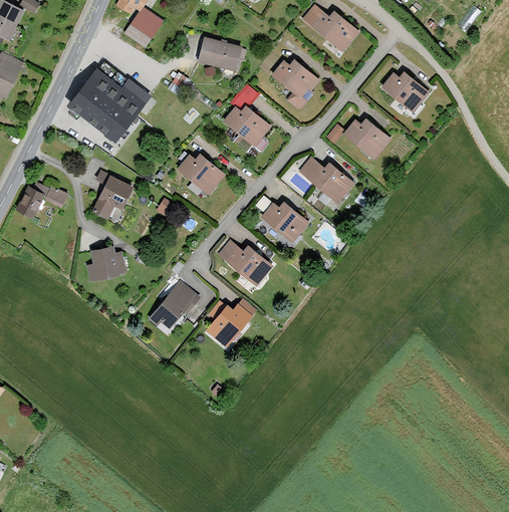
[(1,0),(0,0),(0,36),(7,40),(21,9),(1,0)]
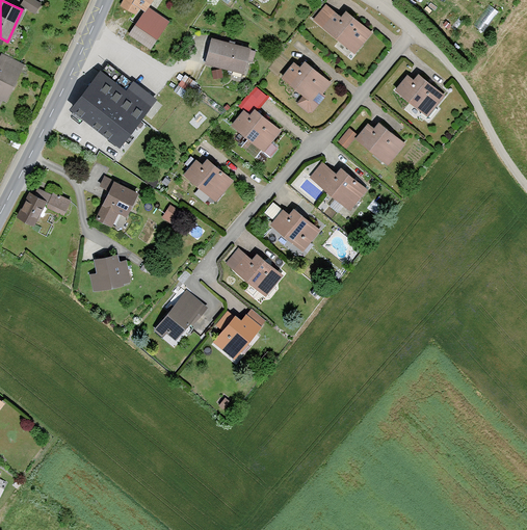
[(32,0),(19,0),(17,4),(31,14),(37,3),(32,0)]
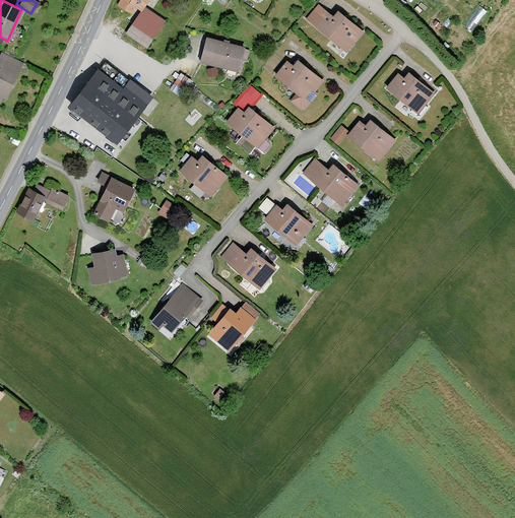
[(134,16),(123,31),(144,48),(165,21),(146,8),(152,0),(114,0),(114,1),(134,16)]
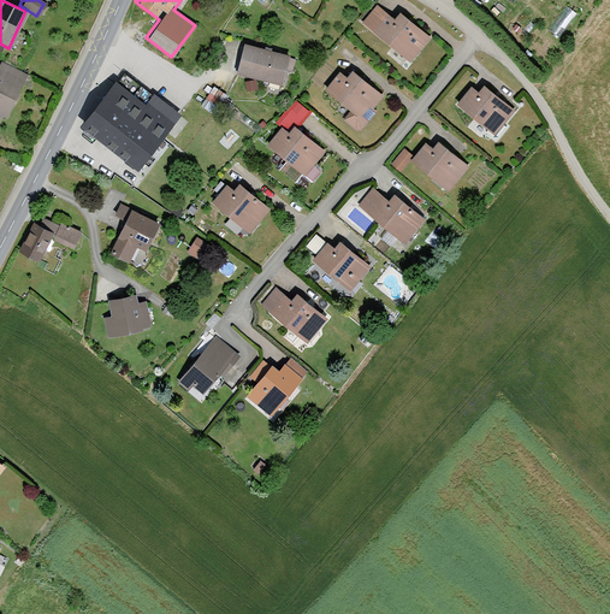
[(374,3),(359,22),(409,63),(431,37),(400,12),(395,19),(374,3)]
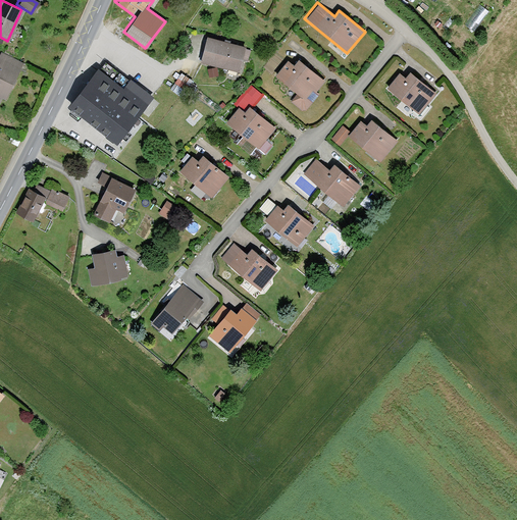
[(478,6),(467,17),(471,21),(482,10),(478,6)]
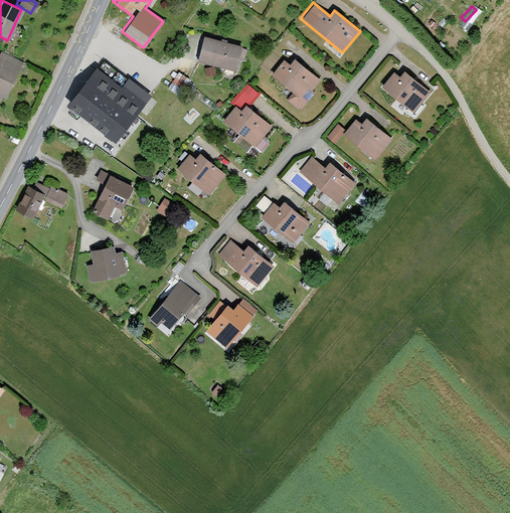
[(240,46),(203,36),(196,61),(233,71),(240,46)]
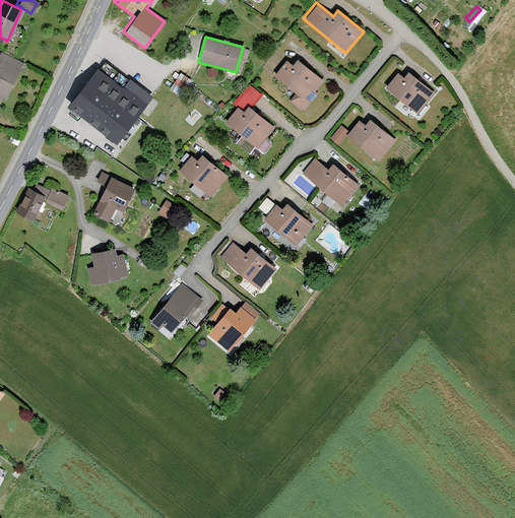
[(0,104),(1,104),(22,64),(0,52),(0,104)]
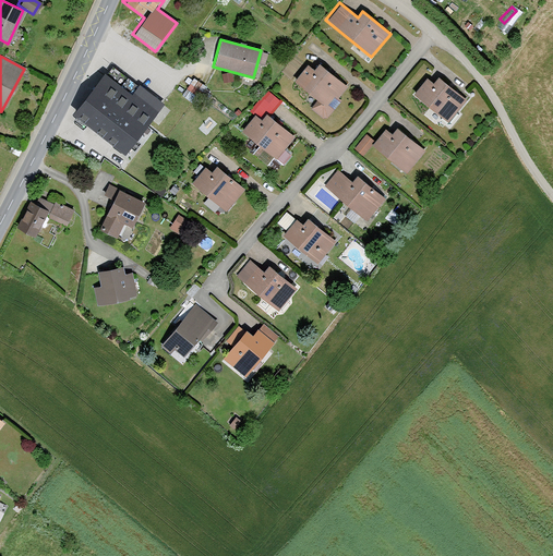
[(307,64),(293,81),(329,109),(348,86),(322,65),(316,72),(307,64)]
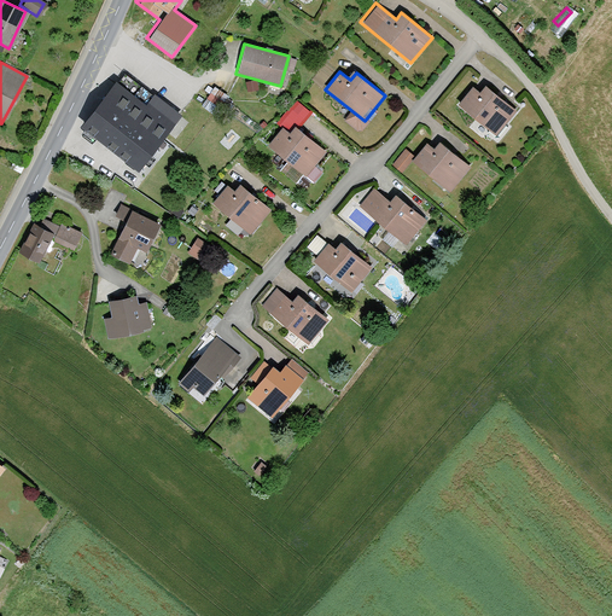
[(115,82),(80,125),(138,170),(180,117),(155,98),(147,108),(115,82)]
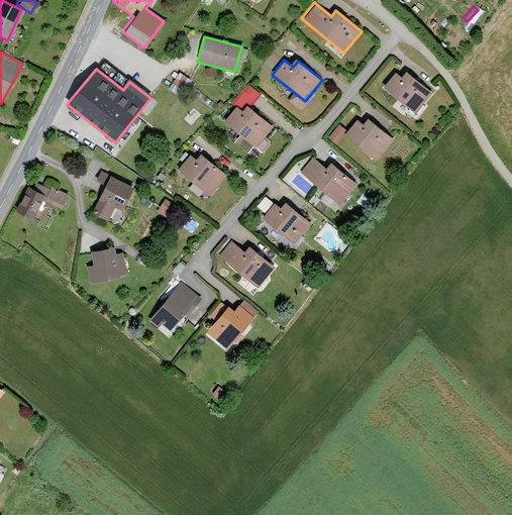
[(393,71),(381,86),(416,114),(434,92),(408,71),(402,78),(393,71)]
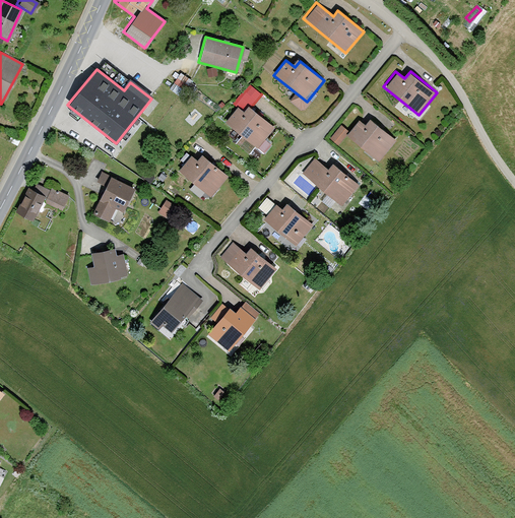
[(235,106),(222,121),(257,148),(273,128),(248,108),(244,113),(235,106)]
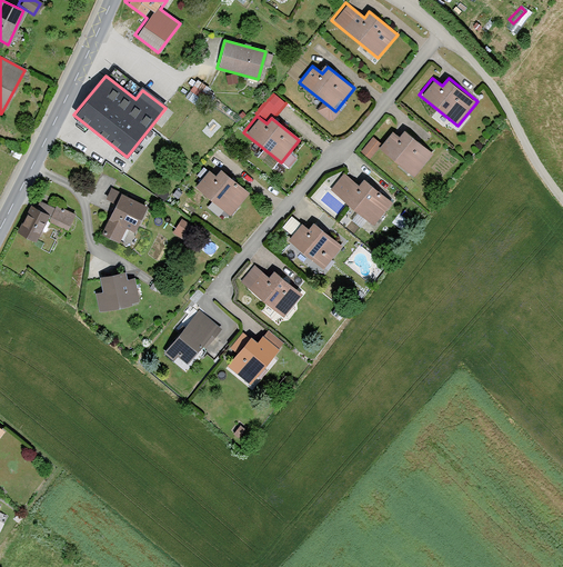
[(394,131),(380,148),(412,176),(432,152),(404,130),(400,136),(394,131)]
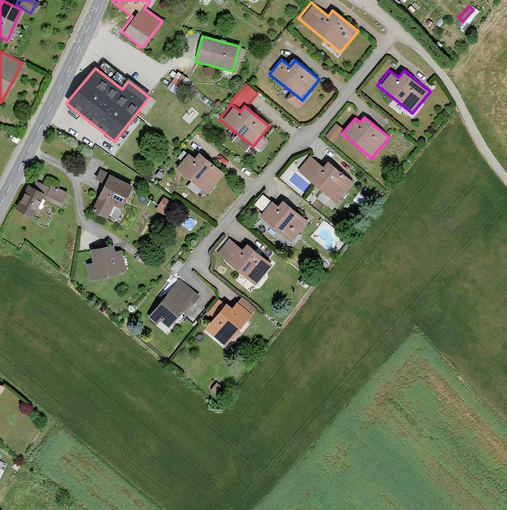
[(333,123),(321,136),(329,142),(340,129),(333,123)]
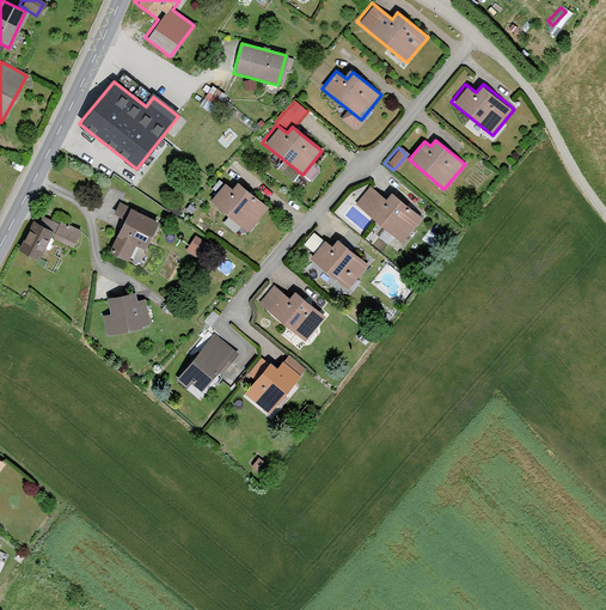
[(279,160),(273,169),(291,181),(295,172),(279,160)]
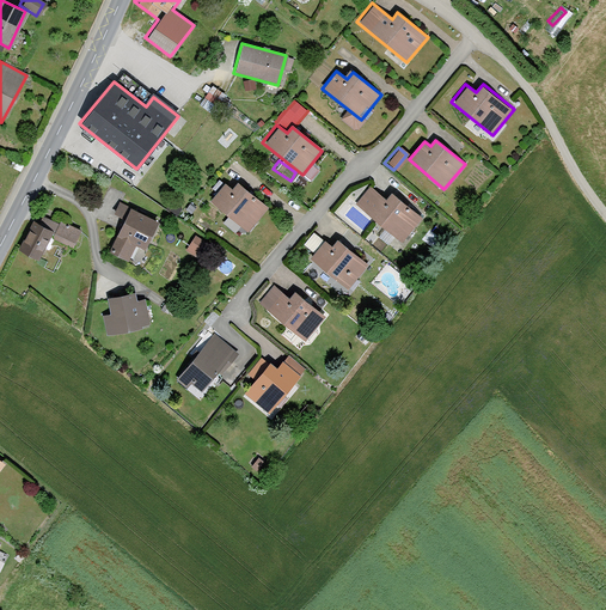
[(224,183),(209,200),(246,231),(267,207),(239,183),(232,190),(224,183)]
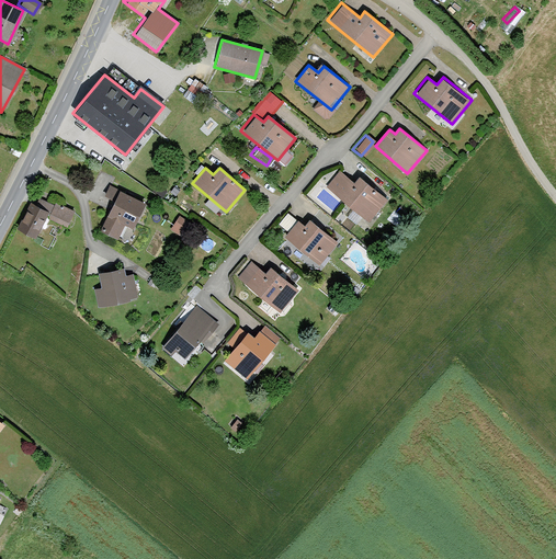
[(335,168),(321,185),(370,223),(387,200),(360,178),(355,183),(335,168)]
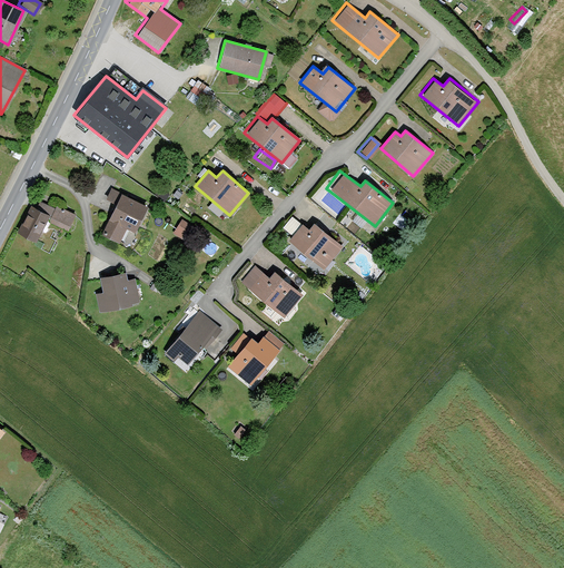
[(115,206),(101,232),(129,246),(148,208),(109,188),(102,199),(115,206)]
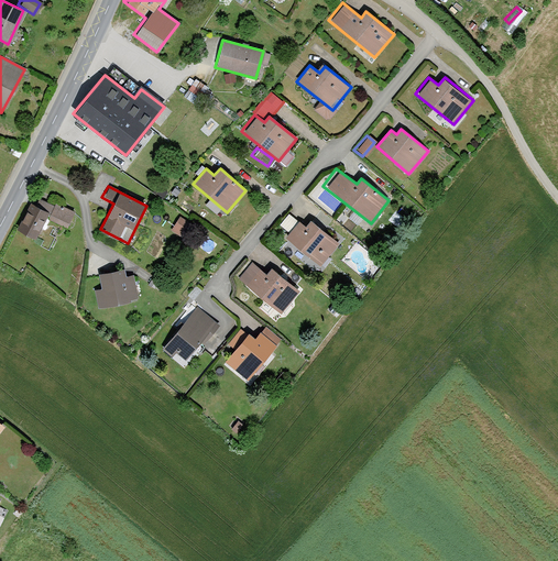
[(47,218),(66,229),(75,211),(56,201),(47,218)]
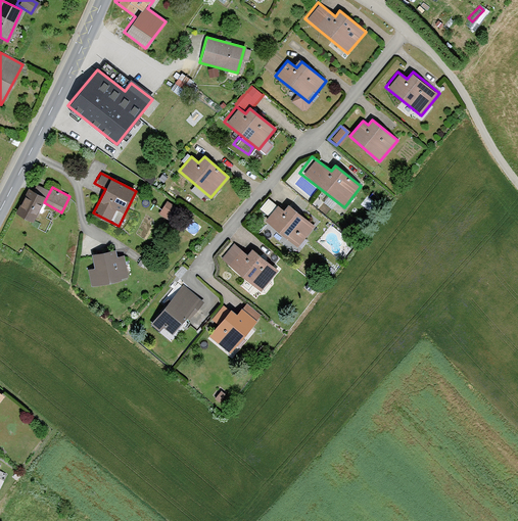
[(28,188),(14,212),(33,222),(44,202),(46,198),(28,188)]
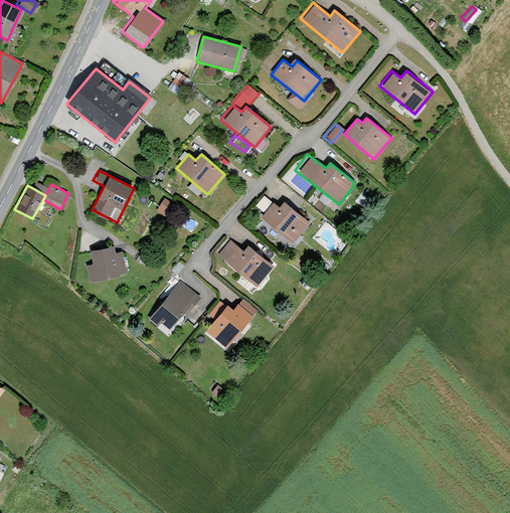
[(261,209),(267,200),(261,196),(255,205),(261,209)]
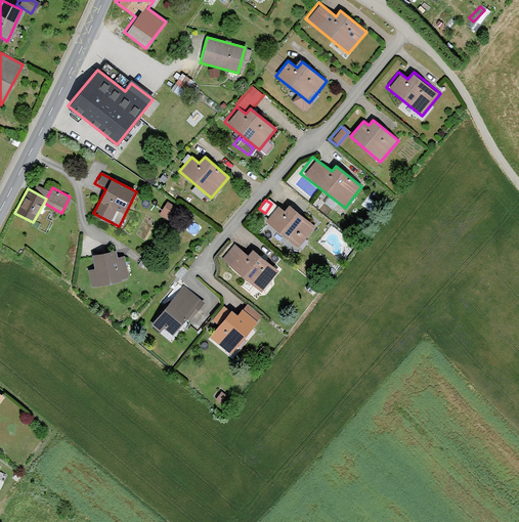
[(277,207),(265,220),(298,248),(315,227),(291,206),(285,213),(277,207)]
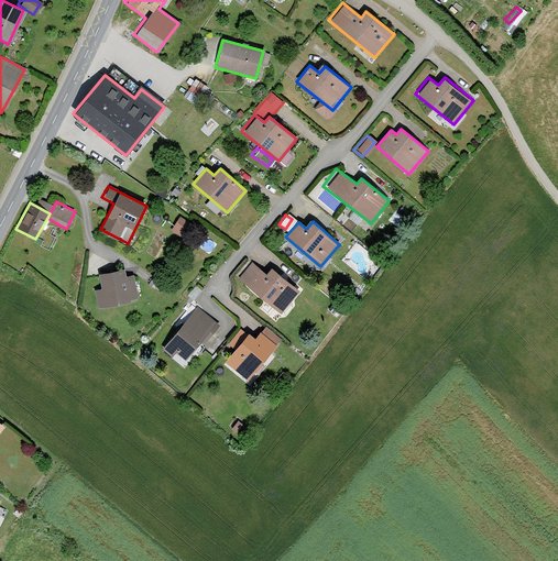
[(251,261),(236,277),(279,315),(299,292),(272,267),(266,274),(251,261)]
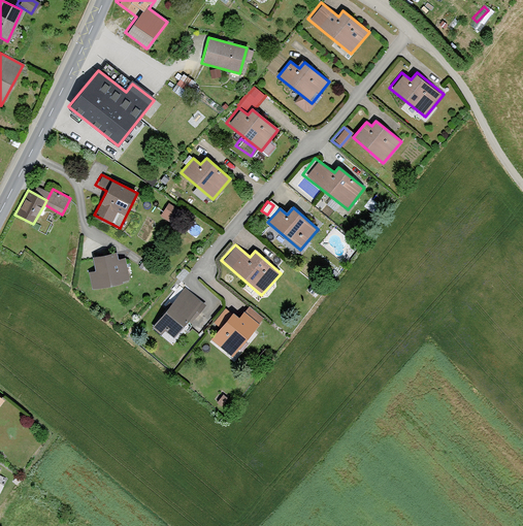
[(94,269),(86,270),(88,289),(135,283),(131,252),(92,257),(94,269)]
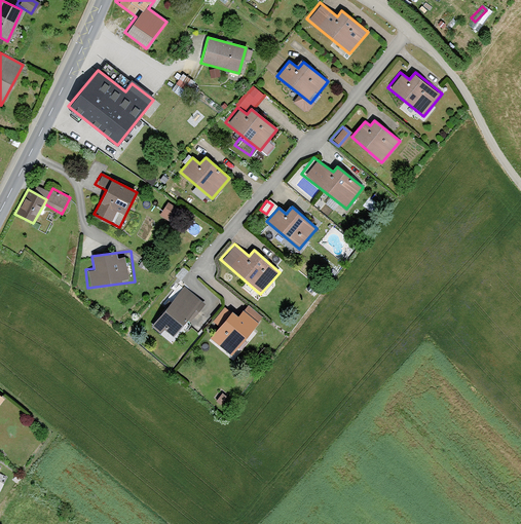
[(180,287),(150,324),(171,340),(200,303),(180,287)]
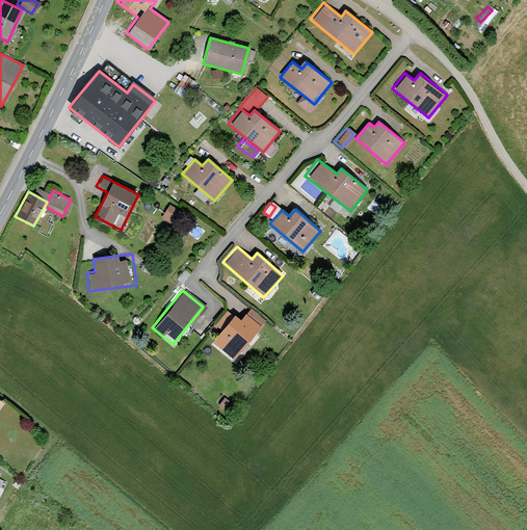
[(236,308),(211,340),(235,358),(260,326),(236,308)]
